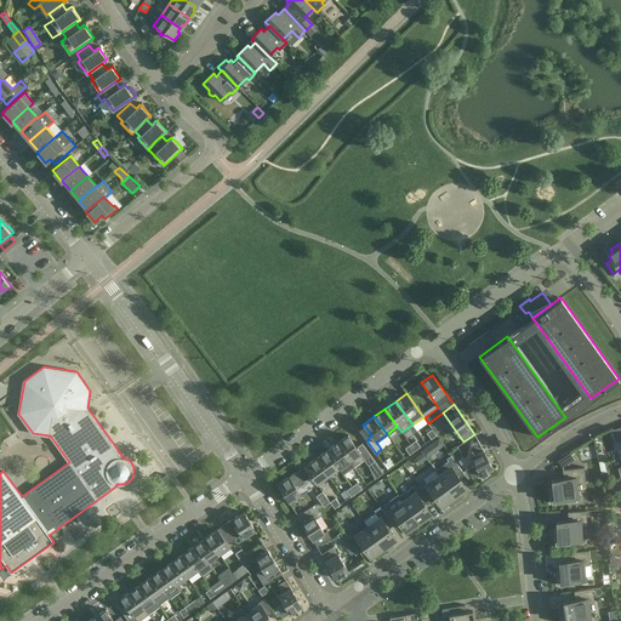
[(437,436),(432,428),(426,433),(431,439),(437,436)]
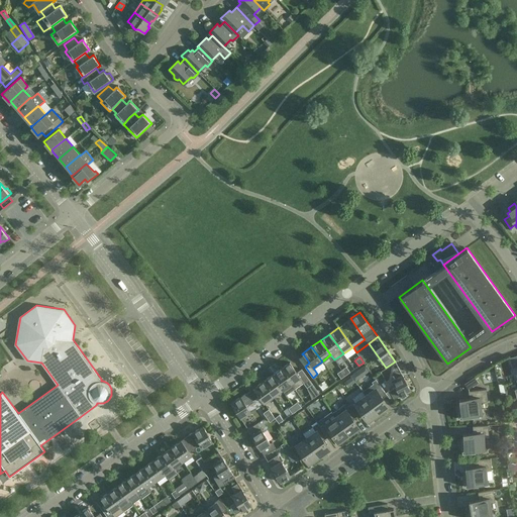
[(280,369),(294,389),(304,382),(307,387),(312,384),(301,369),(296,373),(290,363),(290,362),(280,369)]
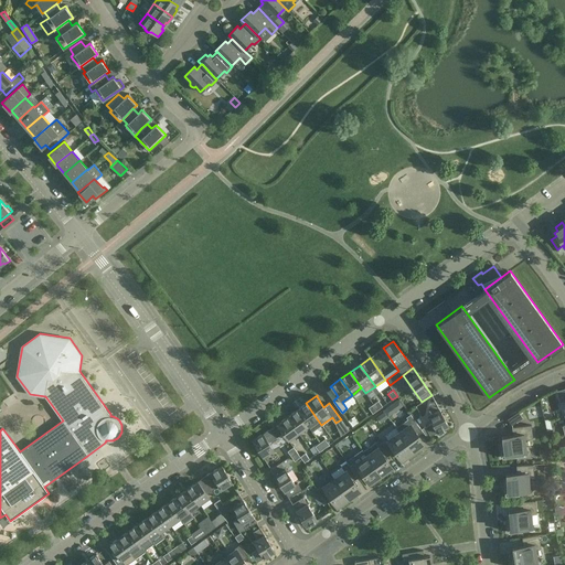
[(398,400),(383,408),(387,415),(403,406),(398,400)]
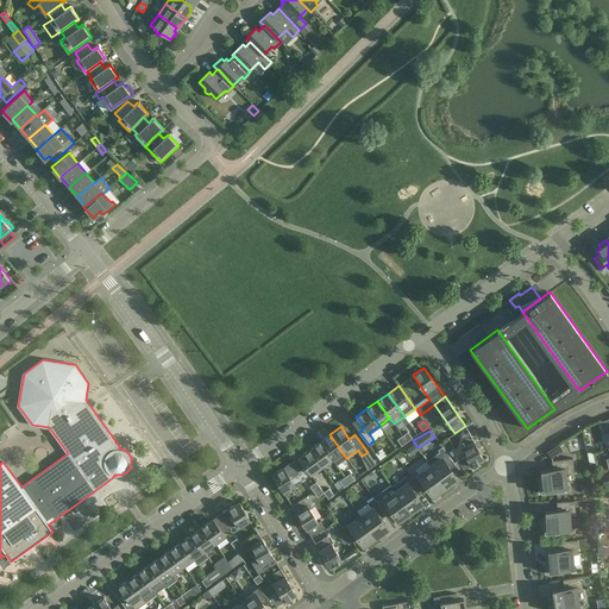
[(408,432),(402,435),(407,443),(412,438),(408,432)]
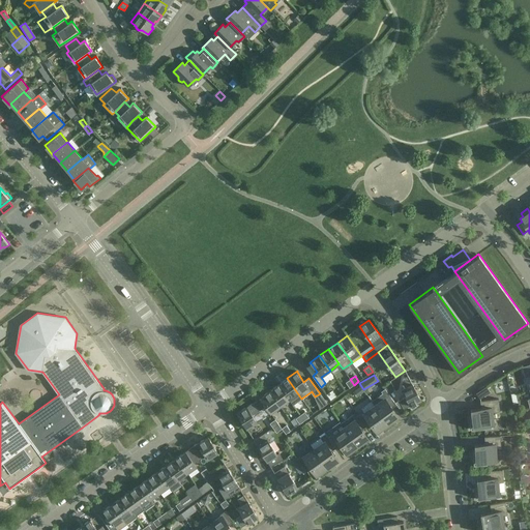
[(420,400),(408,376),(403,379),(402,383),(405,387),(402,389),(406,396),(399,401),(395,403),(401,410),(403,408),(404,409),(420,400)]
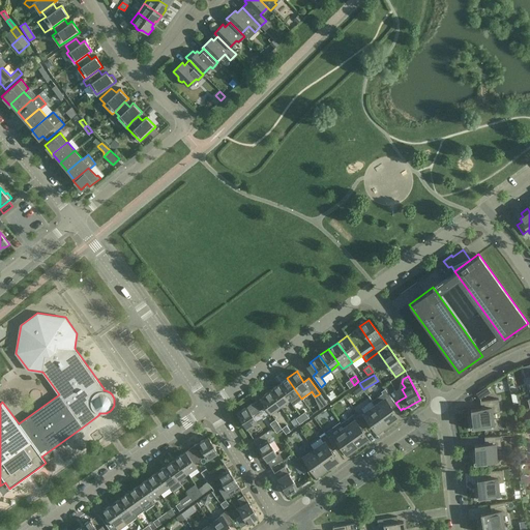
[(278,385),(289,400),(293,405),(301,399),(287,378),(278,385)]
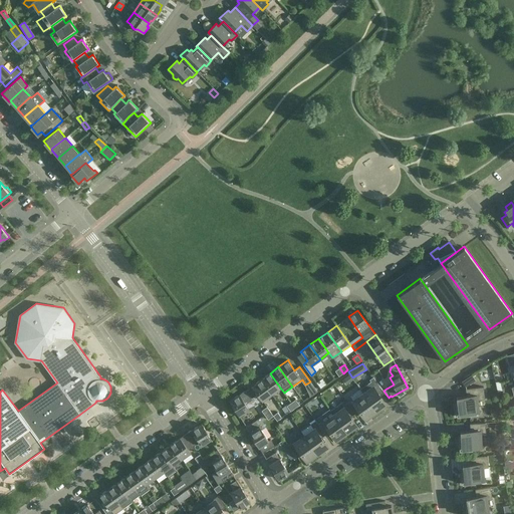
[(343,373),(339,367),(335,370),(338,376),(343,373)]
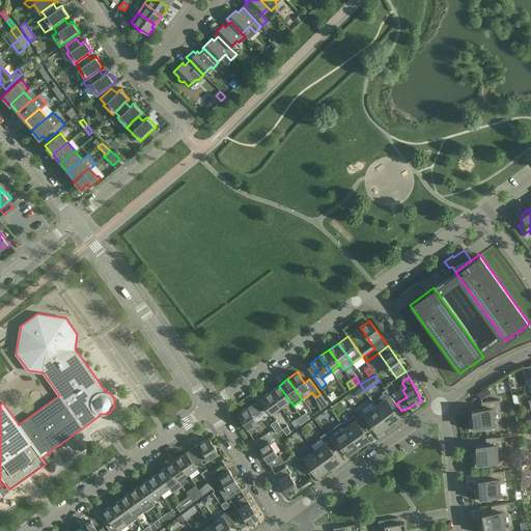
[(280,407),(289,400),(279,386),(270,392),(280,407)]
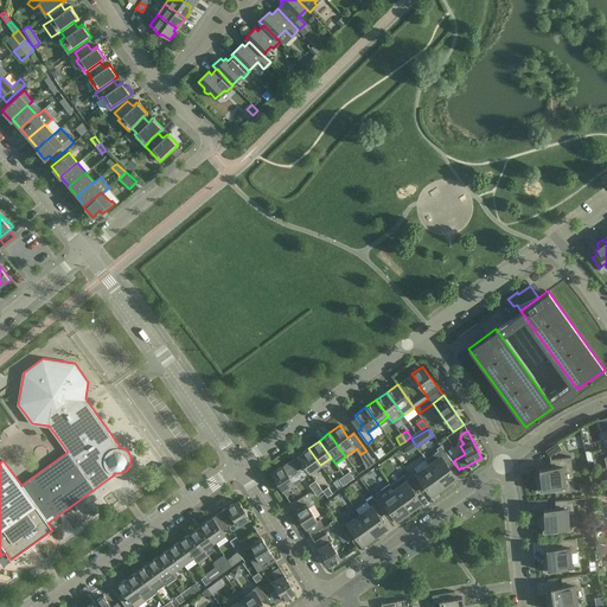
[(562,448),(557,442),(545,451),(549,457),(562,448)]
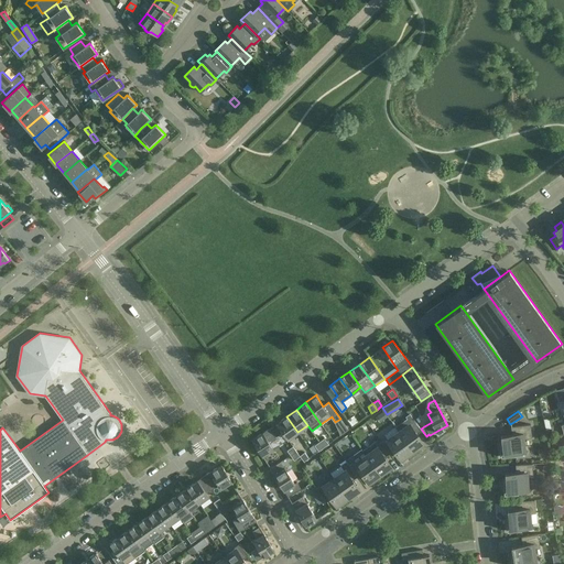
[(394,426),(399,432),(412,451),(423,443),(416,434),(422,431),(409,413),(405,416),(407,418),(394,426)]
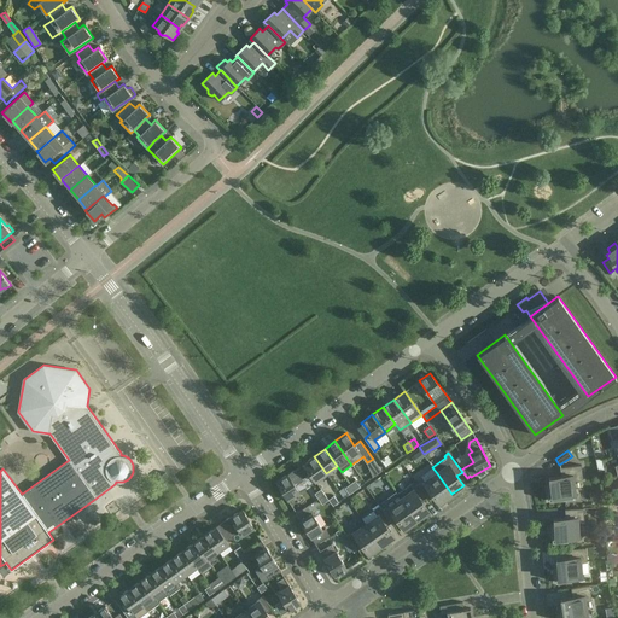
[(303,464),(296,470),(302,479),(309,473),(315,482),(326,473),(314,456),(303,464)]
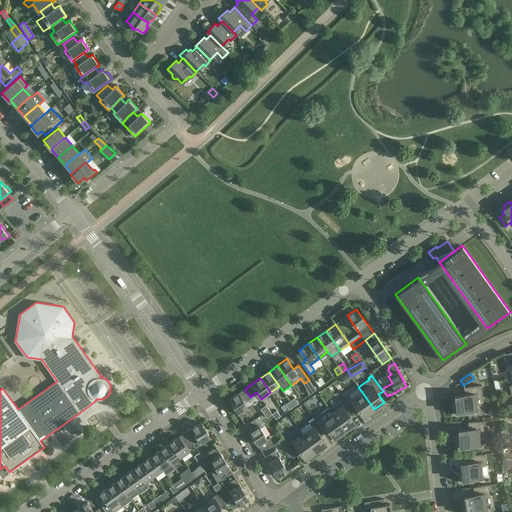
[(483,397),(481,385),(464,387),(464,394),(454,395),(454,396),(456,396),(457,400),(453,401),(455,414),(468,413),(468,410),(476,409),(476,410),(477,410),(475,398),(483,397)]
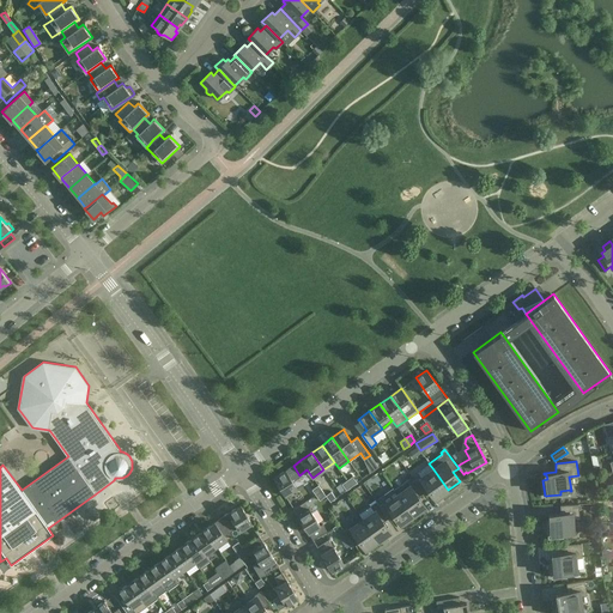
[(299,475),(293,466),(274,478),(285,496),(297,489),(291,479),(299,475)]
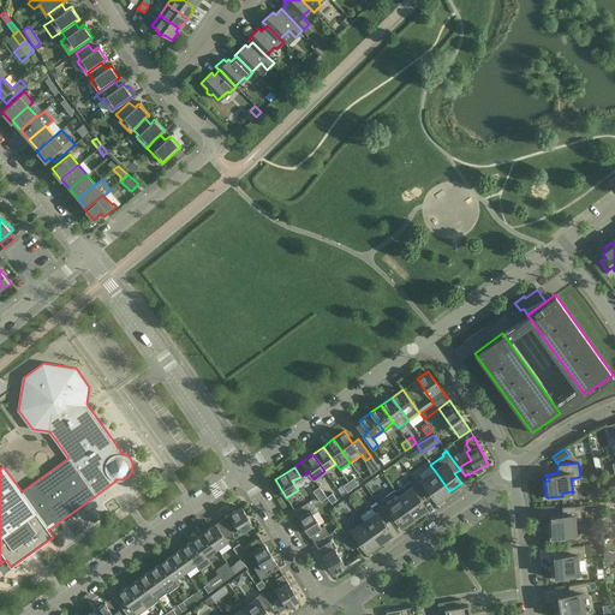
[(159,475),(162,481),(168,476),(165,470),(159,475)]
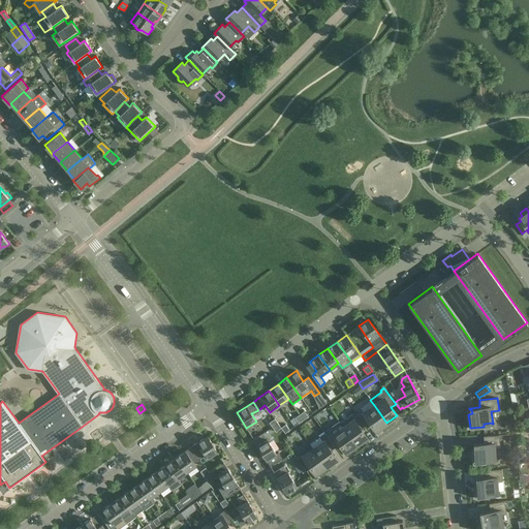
[(386,423),(374,405),(364,412),(363,411),(358,414),(365,426),(370,422),(376,430),(386,423)]
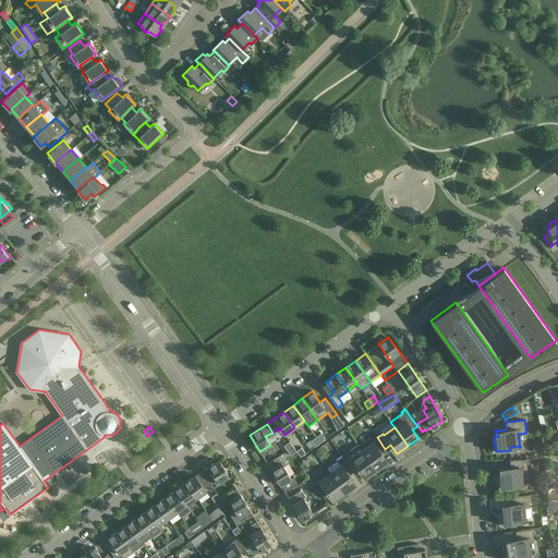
[(316,437),(320,443),(325,439),(320,434),(316,437)]
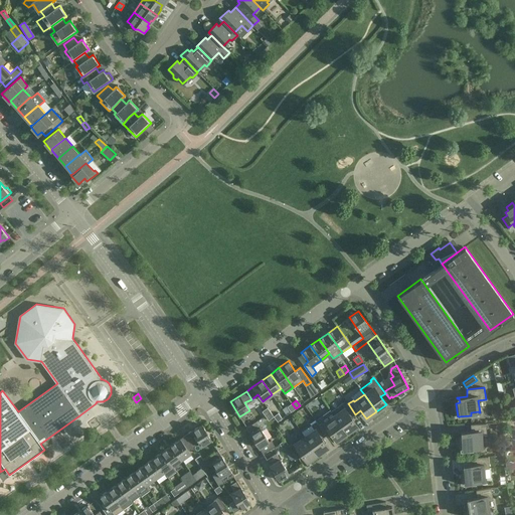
[(355,414),(348,403),(346,405),(344,401),(331,410),(335,415),(334,415),(347,433),(357,425),(351,417),(355,414)]
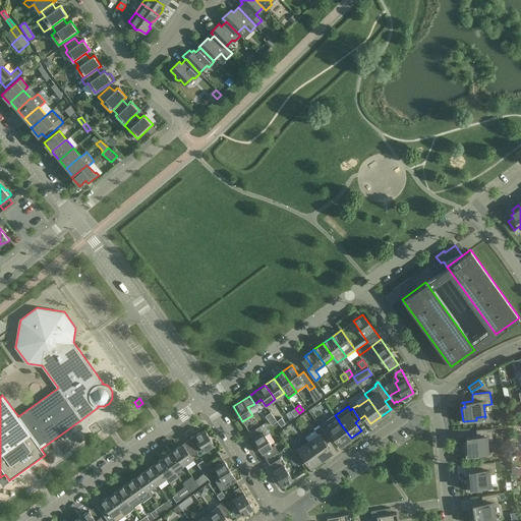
[(294,416),(299,413),(295,408),(290,411),(294,416)]
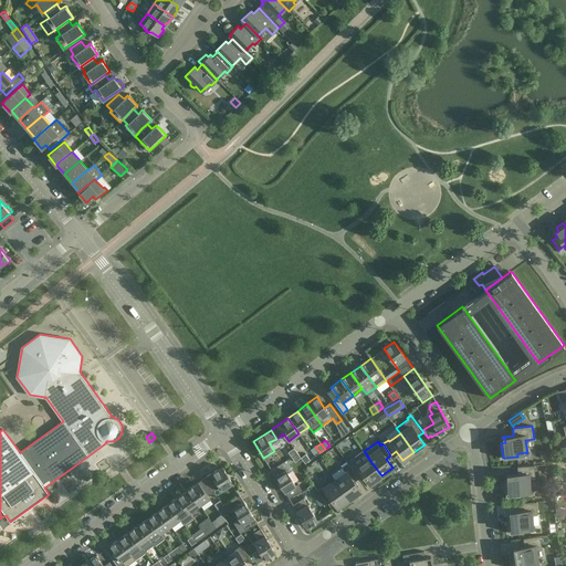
[(287,452),(292,457),(297,453),(294,448),(287,452)]
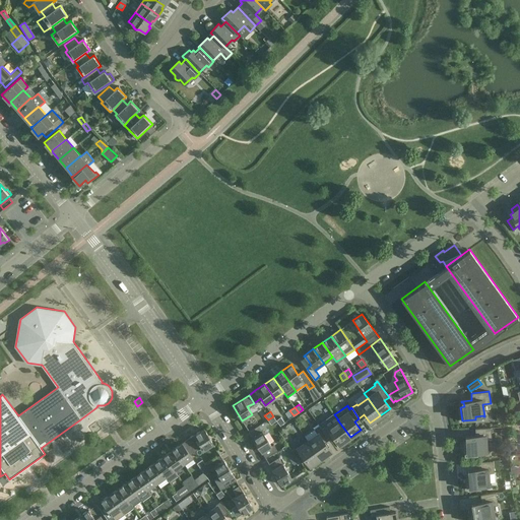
[(276,420),(273,416),(268,419),(271,425),(276,420)]
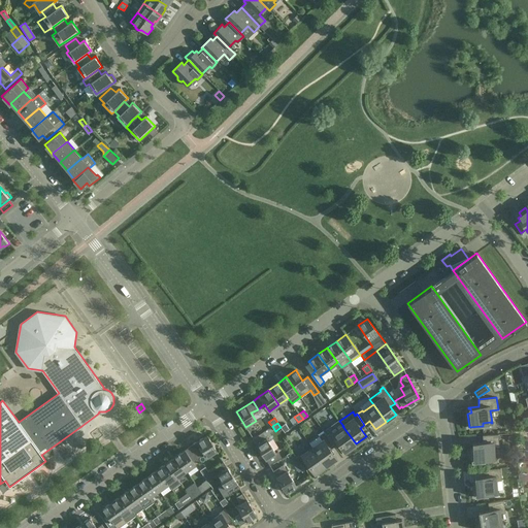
[(281,427),(285,432),(289,429),(285,423),(281,427)]
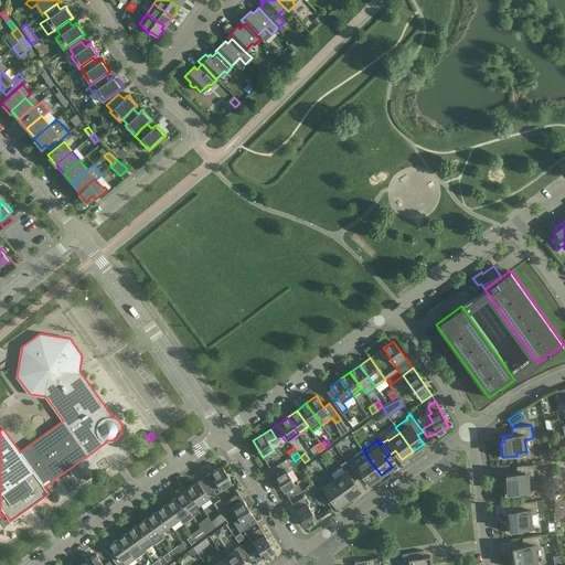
[(345,461),(358,478),(363,473),(370,483),(381,475),(366,456),(356,464),(355,462),(352,464),(349,459),(345,461)]
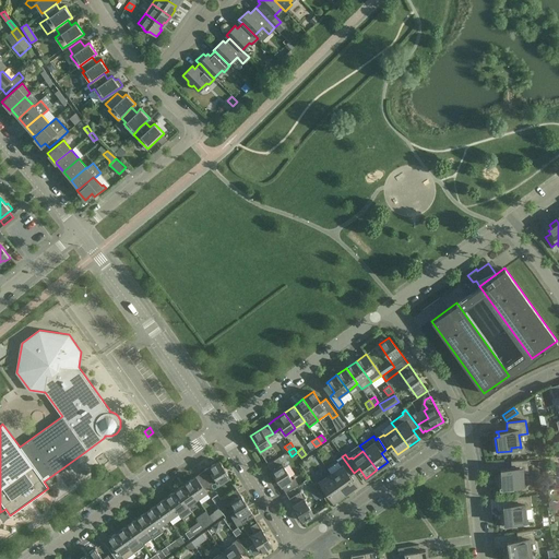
[(331,474),(344,492),(355,485),(348,476),(354,473),(342,456),(336,460),(342,466),(331,474)]
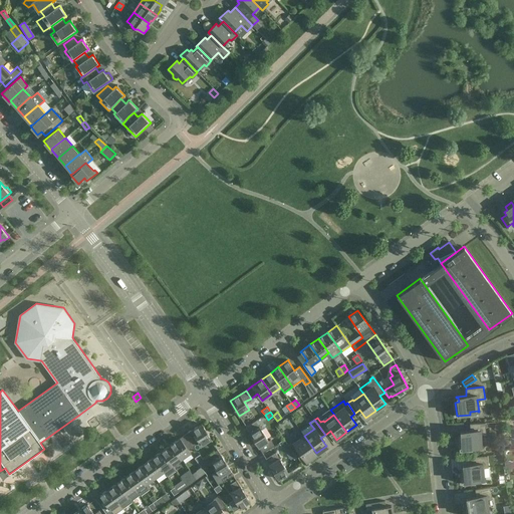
[(486,435),(485,423),(470,424),(470,431),(460,431),(460,432),(462,432),(462,437),(458,437),(459,450),(472,450),(472,447),(481,447),(481,448),(482,448),(481,435),(486,435)]
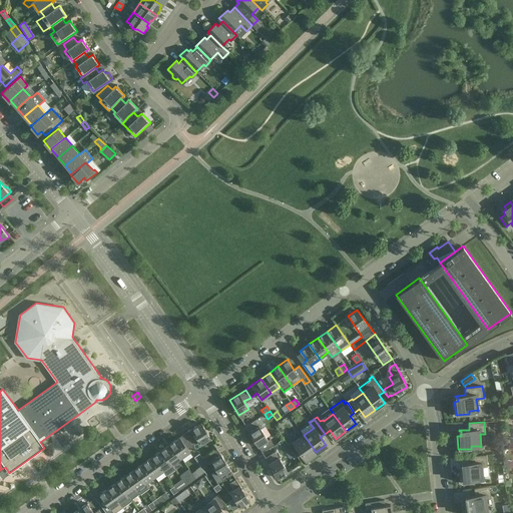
[(210,438),(201,423),(186,432),(184,433),(190,443),(197,439),(200,444),(210,438)]
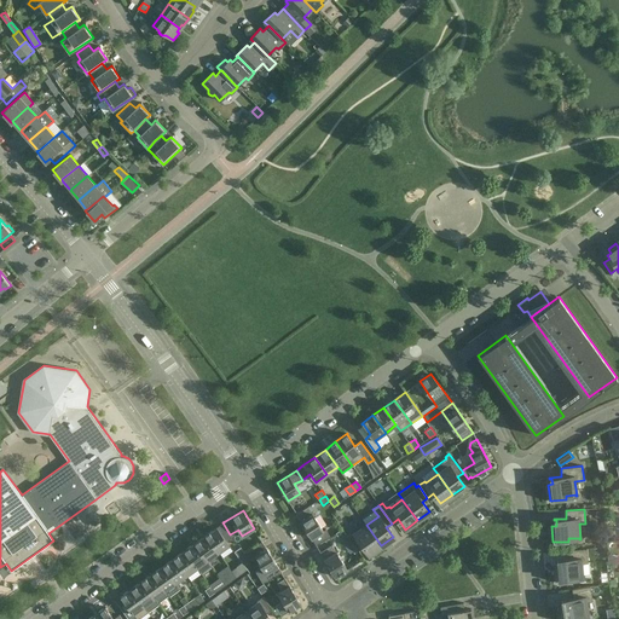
[(312,513),(300,520),(317,547),(317,545),(330,537),(325,530),(323,531),(312,513)]
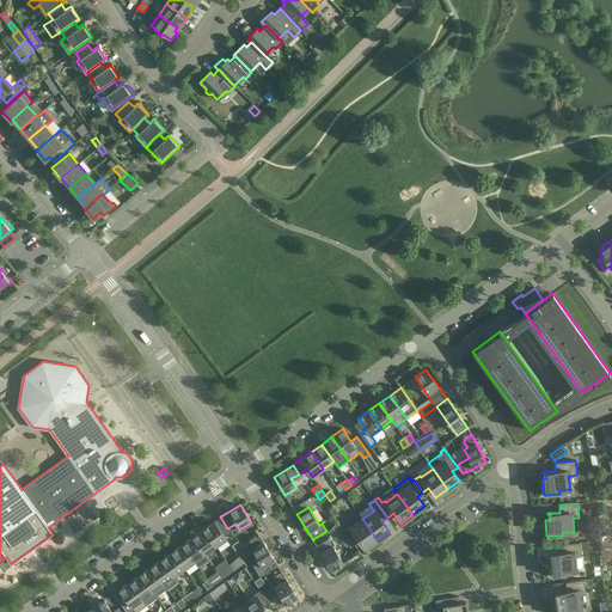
[(366,549),(377,539),(362,519),(352,527),(349,526),(343,530),(353,543),(359,538),(366,549)]
